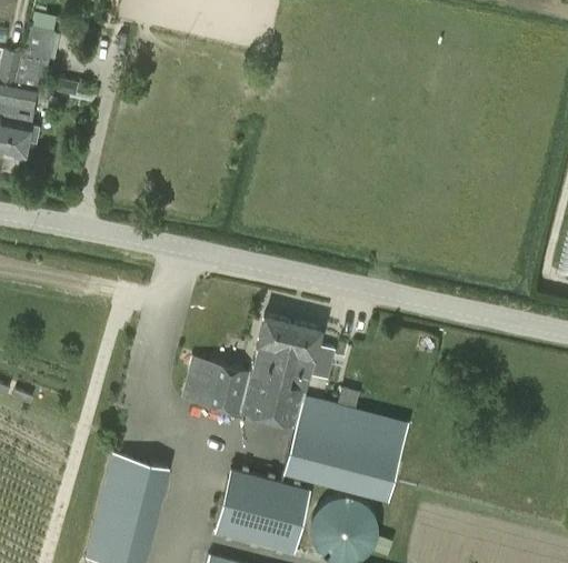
[(55,34),(52,34),(56,20),(45,17),(46,12),(35,9),(22,56),(12,54),(0,116),(0,152),(25,157),(29,128),(16,124),(18,109),(32,112),(37,93),(36,93),(39,77),(45,78),(55,34)]
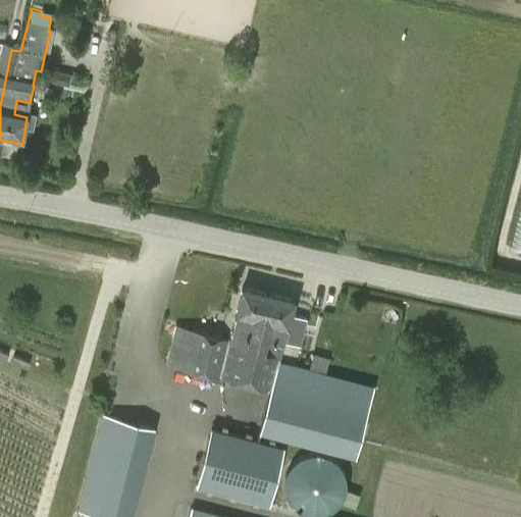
[(0,106),(11,50),(1,48),(1,52),(0,51),(0,106)]
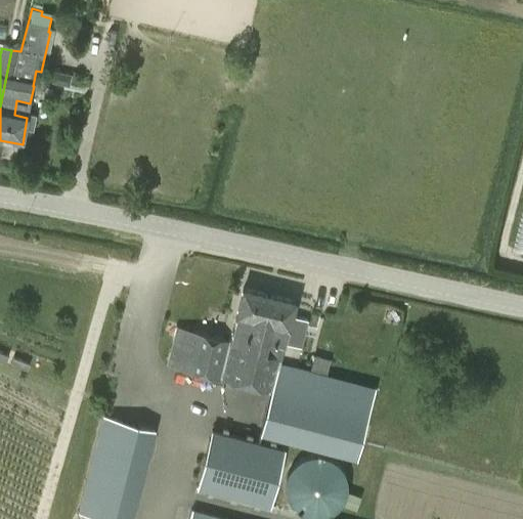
[(57,86),(70,89),(72,79),(59,76),(57,86)]
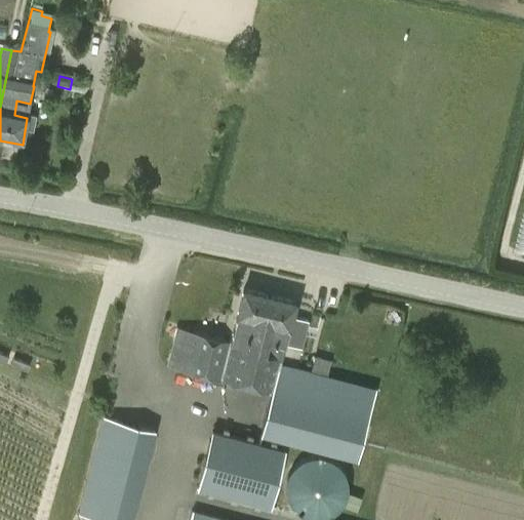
[(176,332),(167,370),(184,373),(183,376),(272,398),(260,439),(357,464),(375,393),(280,368),(295,307),(242,293),(230,346),(229,346),(193,336),(176,332)]
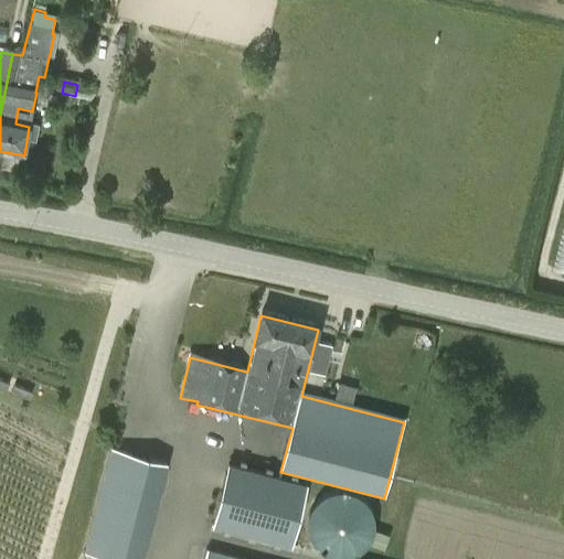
[(110,451),(84,557),(89,558),(142,558),(168,466),(110,451)]
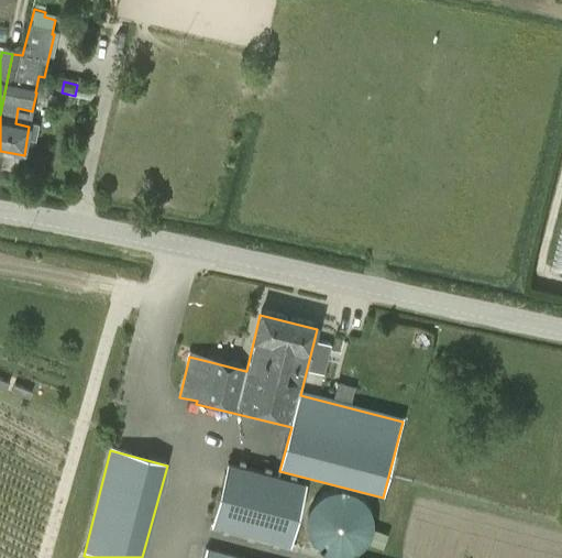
[(290,548),(306,485),(227,466),(211,529),(290,548)]
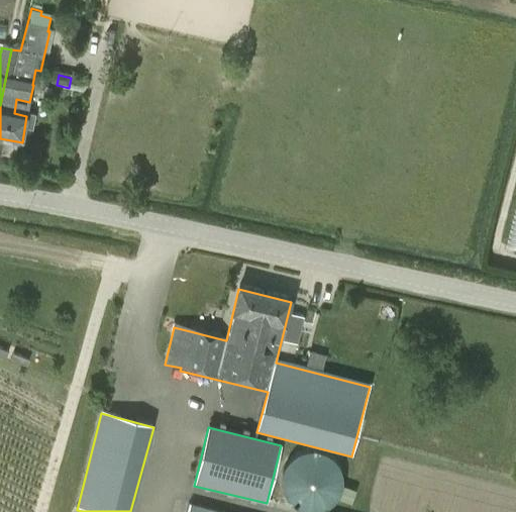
[(292,463),(291,464),(290,465),(288,467),(287,468),(286,470),(286,471),(285,473),(284,474),(283,476),(283,478),(283,480),(282,481),(282,483),(282,485),(282,487),(282,488),(283,490),(283,492),(283,494),(284,495),(285,497),(285,499),(286,500),(287,502),(288,503),(289,505),(291,506),(292,507),(293,508),(295,509),(296,510),(298,511),(327,511),(328,510),(330,509),(331,508),(333,507),(334,506),(335,505),(336,503),(337,502),(338,500),(339,499),(340,497),(340,496),(341,494),(342,492),(342,490),(342,489),(342,487),(342,485),(342,483),(342,482),(342,480),(342,478),(341,476),(341,475),(340,473),(339,471),(338,470),(337,468),(336,467),(335,465),(334,464),(333,463),(331,462),(330,461),(328,459),(327,458),(325,457),(324,456),(322,456),(320,455),(319,455),(317,454),(315,454),(313,454),(311,454),(310,454),(308,454),(306,455),(304,455),(303,455),(301,456),(299,457),(298,458),(296,459),(295,461),(293,462),(292,463)]
